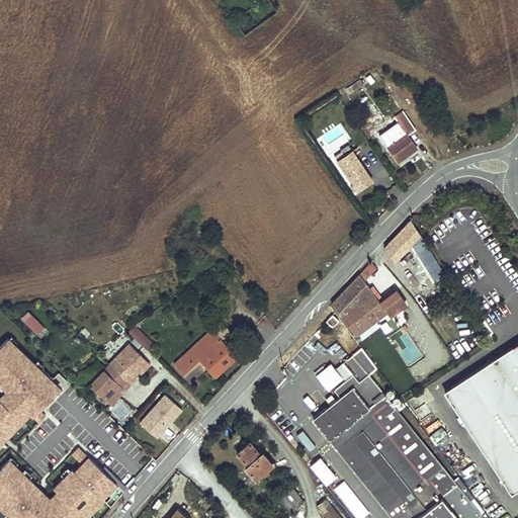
[(360,79),(346,89),(349,92),(362,84),(360,79)]
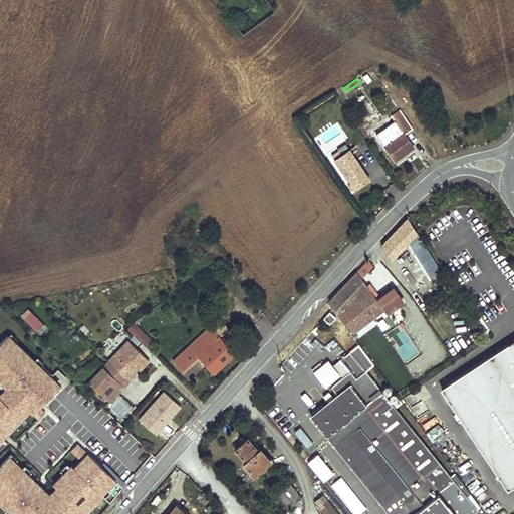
[(405,134),(413,127),(401,109),(392,116),(397,123),(378,136),(395,160),(414,148),(405,134)]
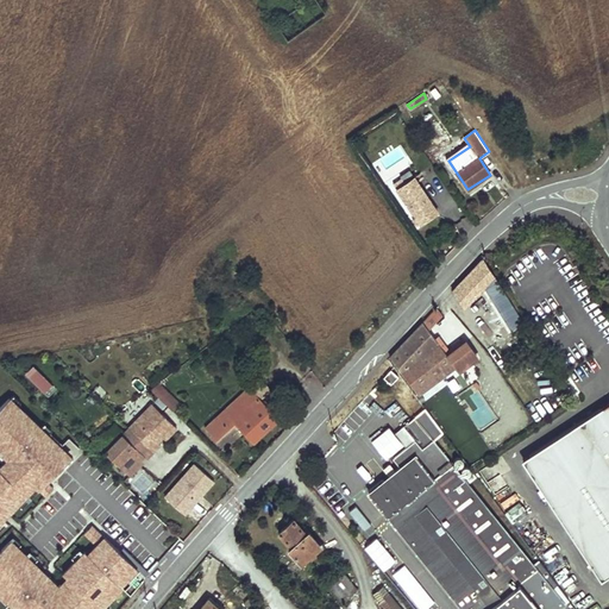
[(400,179),(393,183),(420,224),(444,207),(420,173),(405,184),(400,179)]
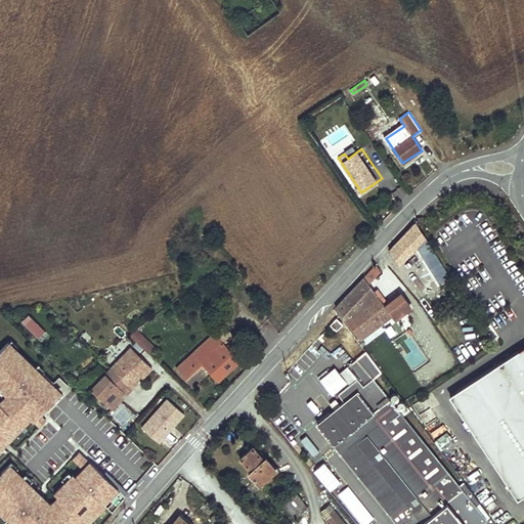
[(451,276),(416,223),(389,250),(399,265),(416,248),(433,273),(434,272),(442,284),(451,276)]
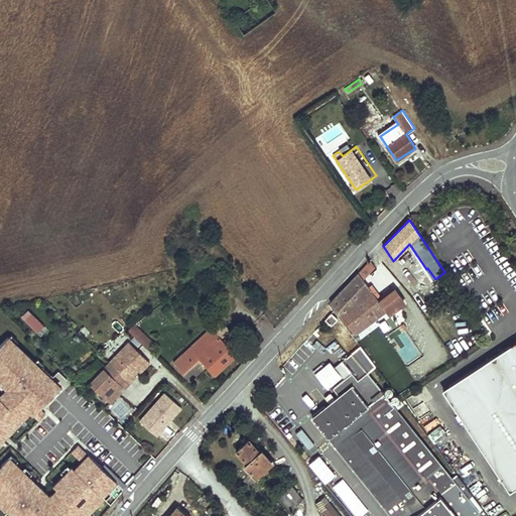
[(374,267),(369,260),(331,302),(354,334),(385,310),(388,314),(404,302),(394,289),(379,300),(363,279),(374,267)]
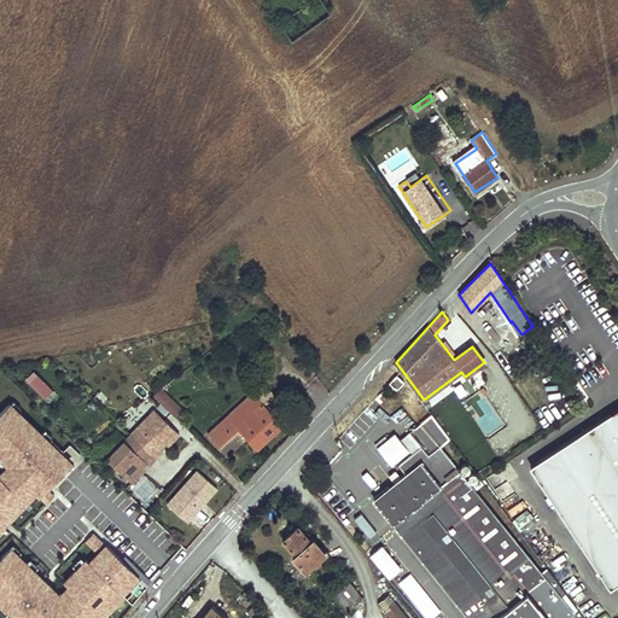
[(552,359),(547,362),(553,372),(559,368),(552,359)]
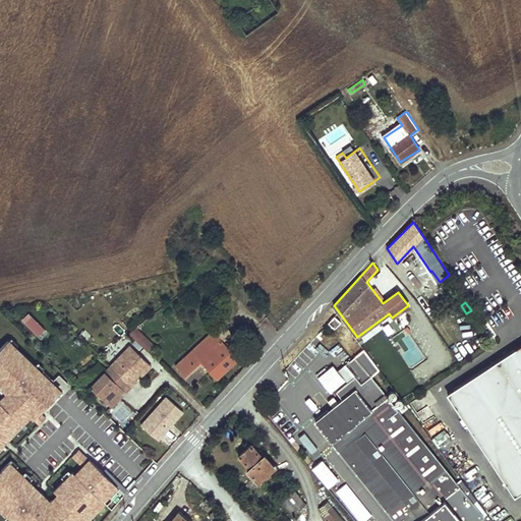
[(29,313),(19,323),(40,342),(48,333),(29,313)]
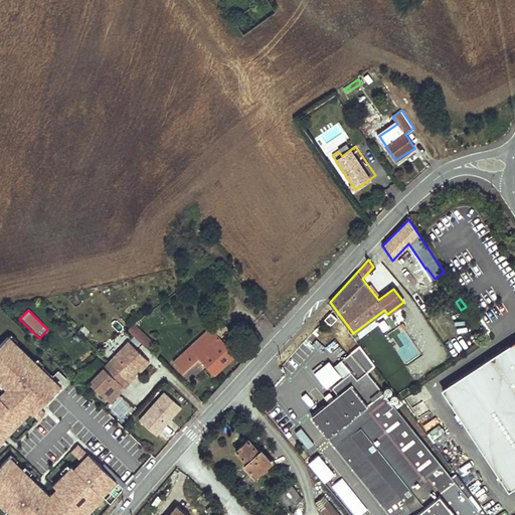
[(337,319),(331,312),(325,319),(331,324),(337,319)]
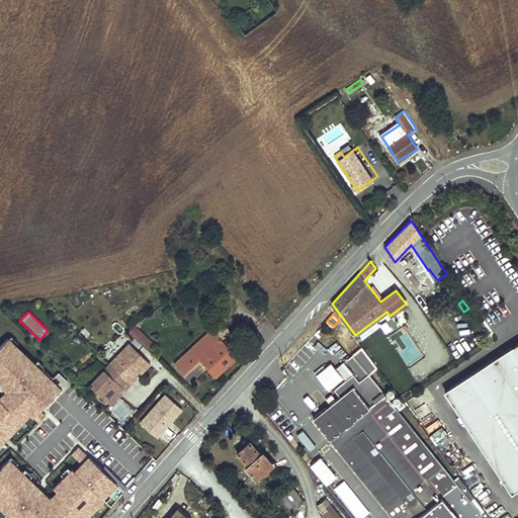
[(149,346),(132,328),(125,333),(144,351),(149,346)]
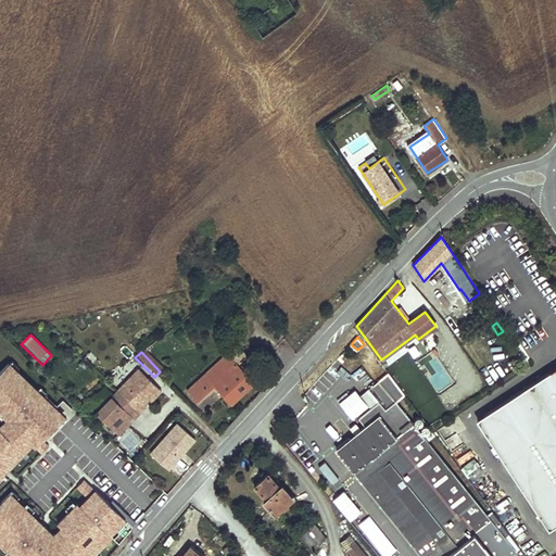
[(254,382),(227,353),(205,374),(188,391),(197,401),(214,386),(220,393),(230,404),(254,382)]
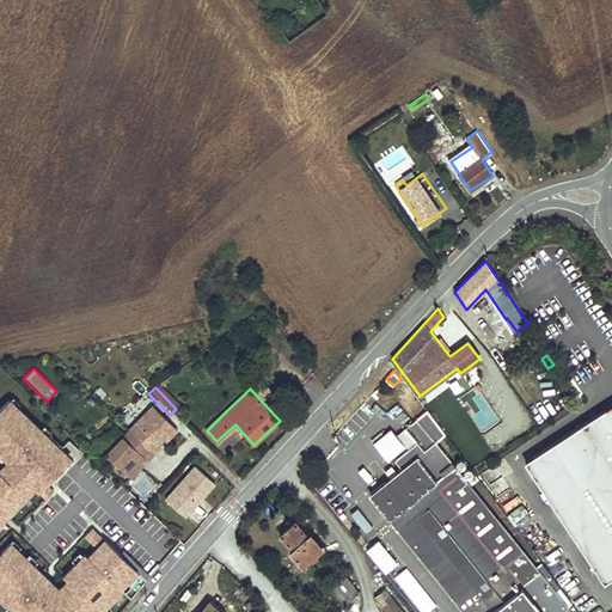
[(482,430),(497,422),(482,392),(473,397),(481,411),(473,415),(482,430)]
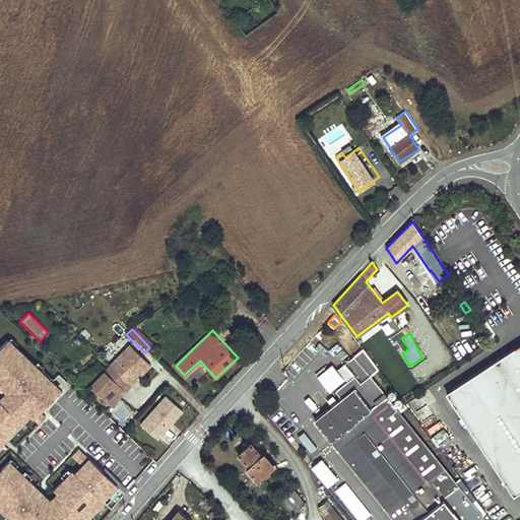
[(9,337),(0,346),(0,392),(2,395),(0,396),(0,451),(31,418),(39,425),(46,417),(42,413),(64,390),(9,337)]
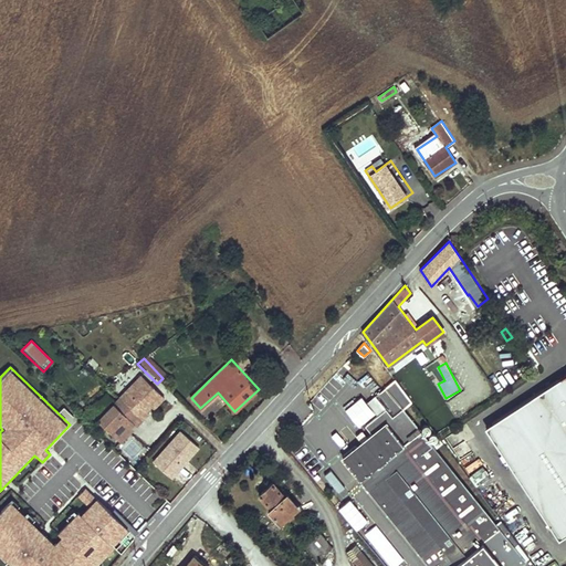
[(512,469),(558,540),(565,533),(565,373),(492,422),(520,463),(512,469)]
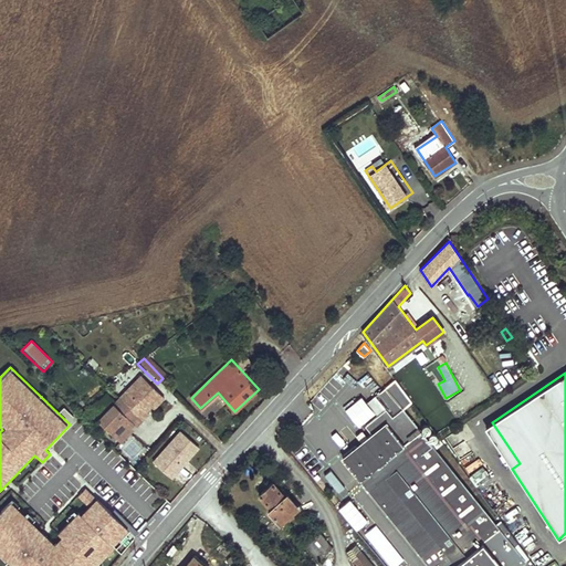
[(140,375),(118,398),(143,421),(150,415),(147,411),(152,407),(155,410),(166,399),(140,375)]
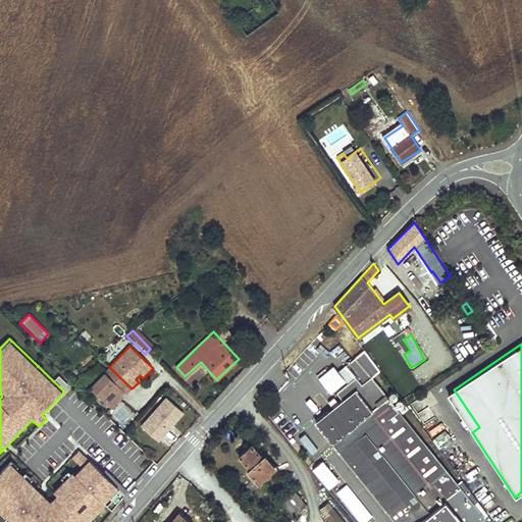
[(476,521),(484,517),(371,378),(380,371),(364,350),(346,365),(363,385),(357,389),(345,399),(317,422),(396,521),(476,521)]
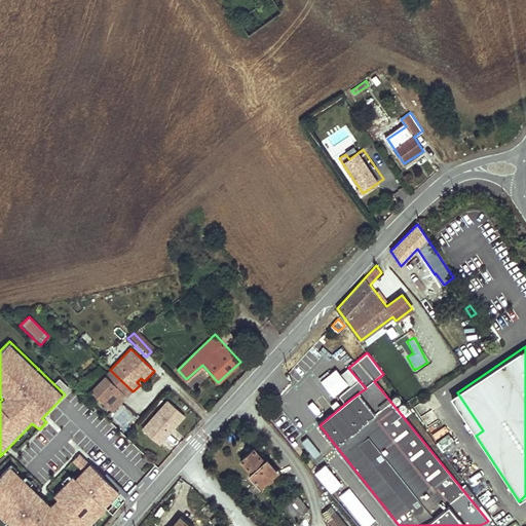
[(202,365),(186,379),(193,386),(209,372),(202,365)]
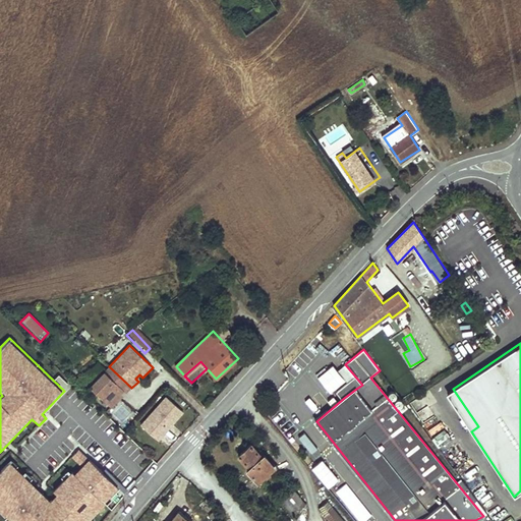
[(109,366),(90,387),(112,408),(131,388),(109,366)]
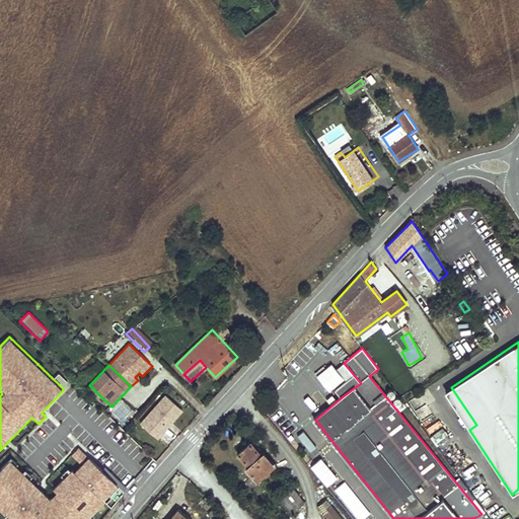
[(343,396),(355,387),(349,380),(337,389),(343,396)]
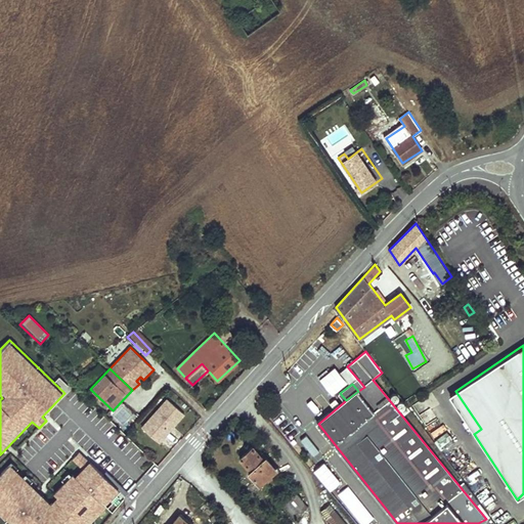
[(481,429),(455,391),(448,395),(474,434),(481,429)]
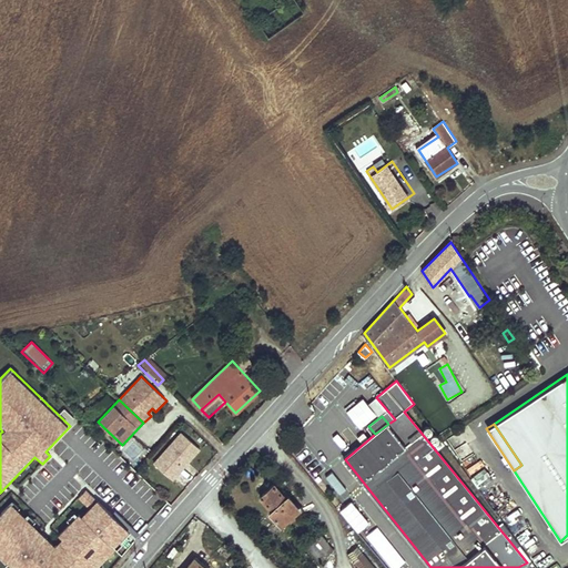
[(152,467),(169,483),(175,475),(173,473),(181,464),(184,466),(196,452),(179,436),(152,467)]
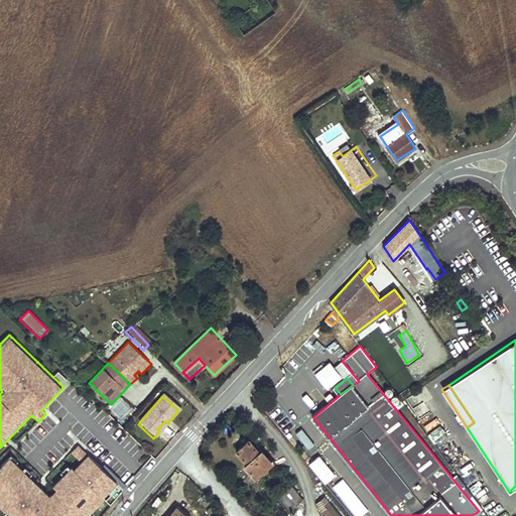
[(126,422),(137,411),(122,397),(111,409),(126,422)]
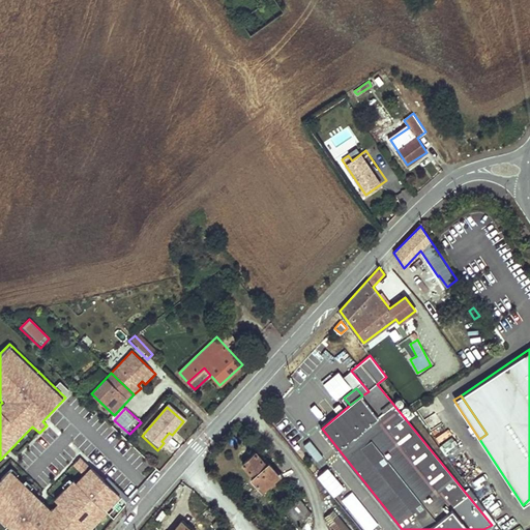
[(162,441),(164,443),(172,435),(169,433),(162,441)]
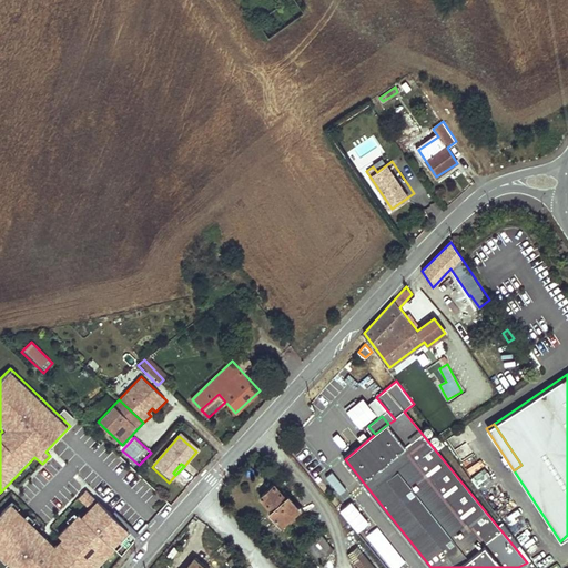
[(183,487),(198,473),(190,465),(175,480),(183,487)]
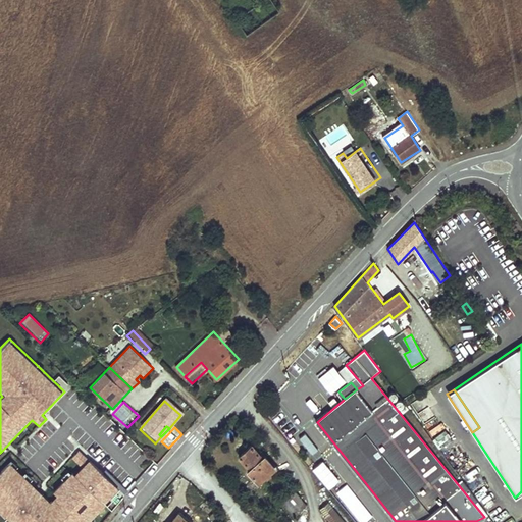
[(305,433),(299,438),(312,455),(318,450),(305,433)]
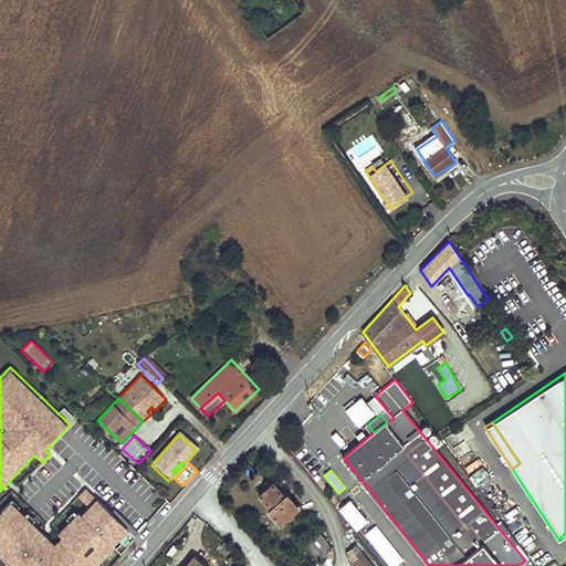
[(285,496),(273,483),(259,495),(271,509),(269,511),(280,524),(297,507),(286,495),(285,496)]
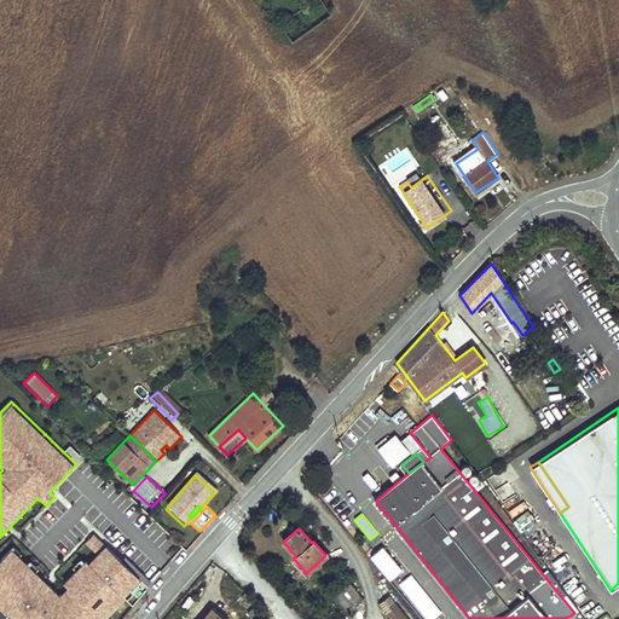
[(10,547),(0,556),(0,609),(10,618),(105,618),(123,601),(122,599),(140,580),(94,536),(86,545),(96,555),(90,561),(86,559),(61,584),(67,589),(61,595),(10,547)]
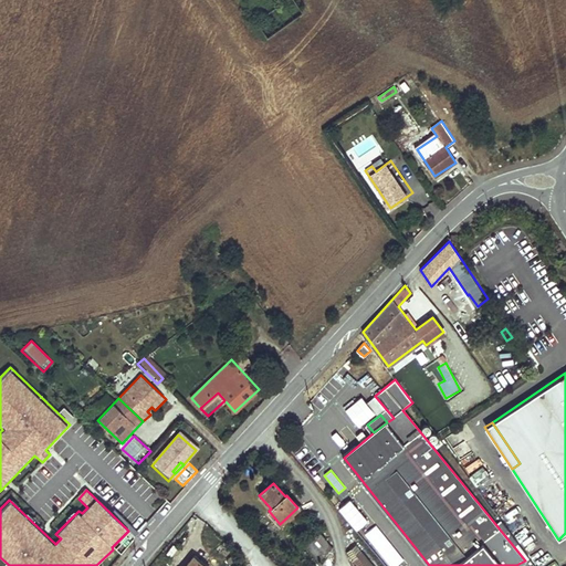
[(337,509),(356,531),(368,522),(349,499),(337,509)]
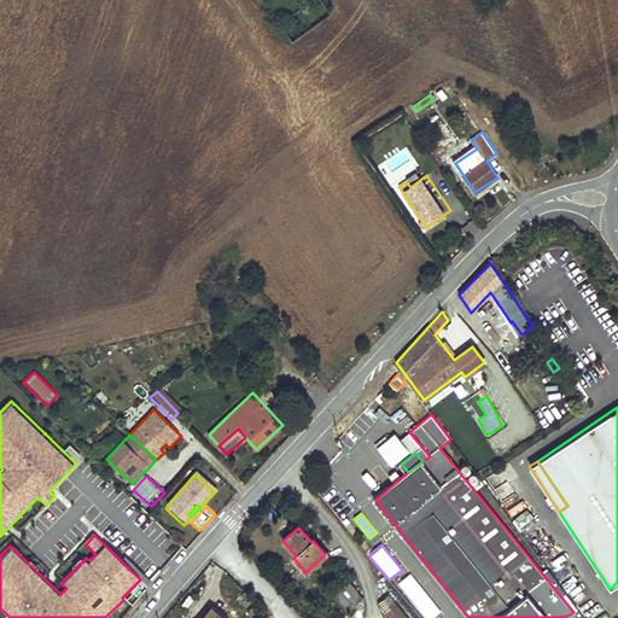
[(572,598),(588,587),(571,561),(555,571),(572,598)]
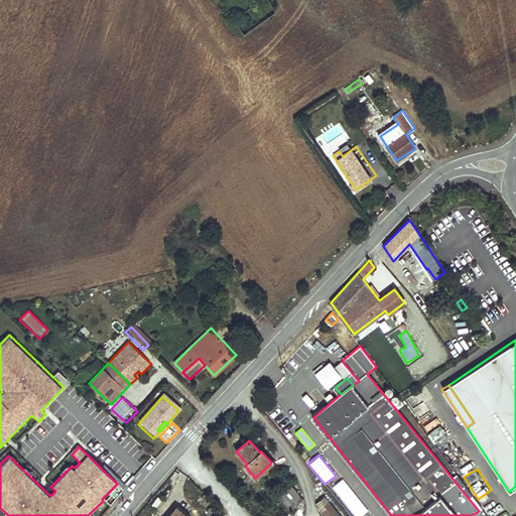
[(287,507),(300,496),(291,486),(278,497),(287,507)]
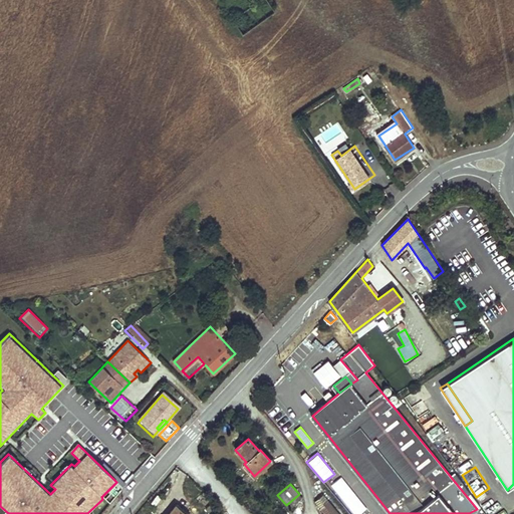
[(301,497),(299,494),(286,505),(288,508),(301,497)]
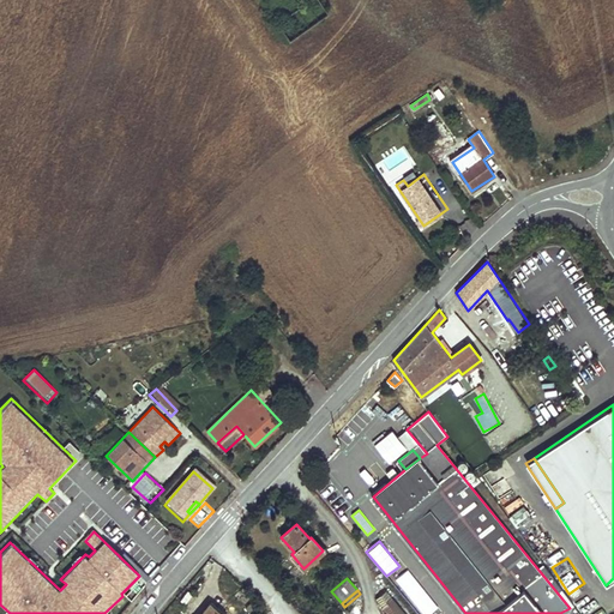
[(405,613),(386,590),(375,599),(387,613),(405,613)]
